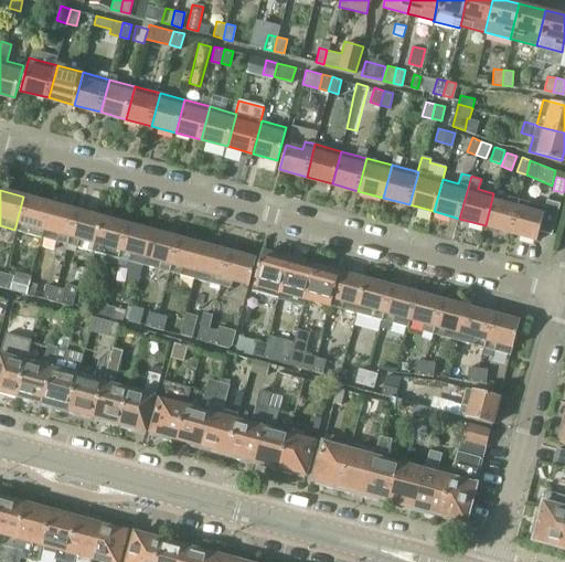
[(493,193),(486,225),(511,232),(519,200),(493,193)]
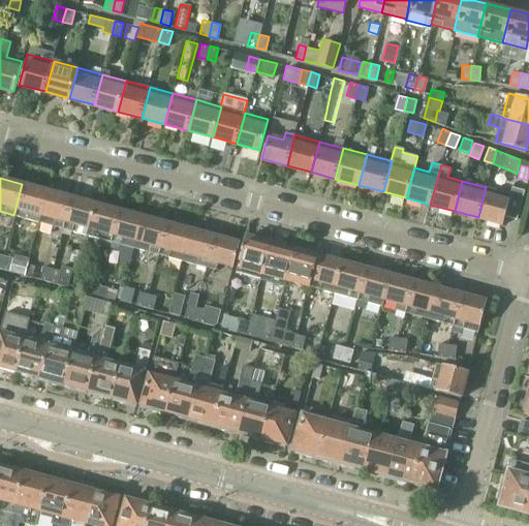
[(22,184),(13,215),(37,221),(45,190),(22,184)]
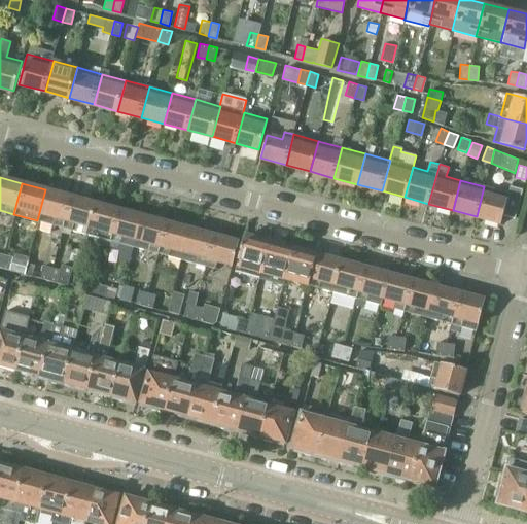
[(484,186),(477,216),(500,222),(502,214),(515,217),(522,188),(510,185),(507,193),(484,186)]
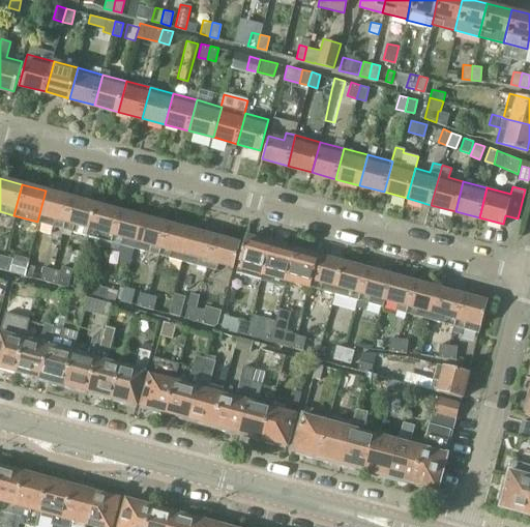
[(46,191),(37,222),(61,228),(69,197),(46,191)]
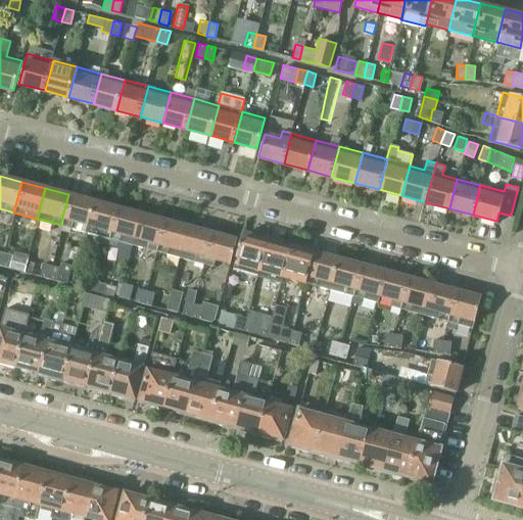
[(68,194),(60,225),(70,228),(73,220),(87,224),(93,201),(68,194)]
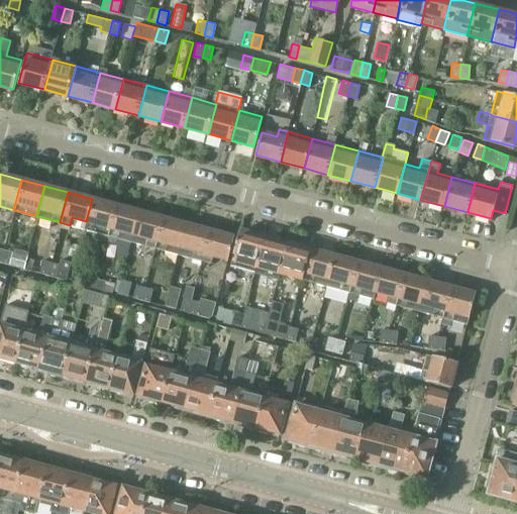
[(86,221),(84,229),(97,232),(106,234),(114,205),(92,199),(86,221)]
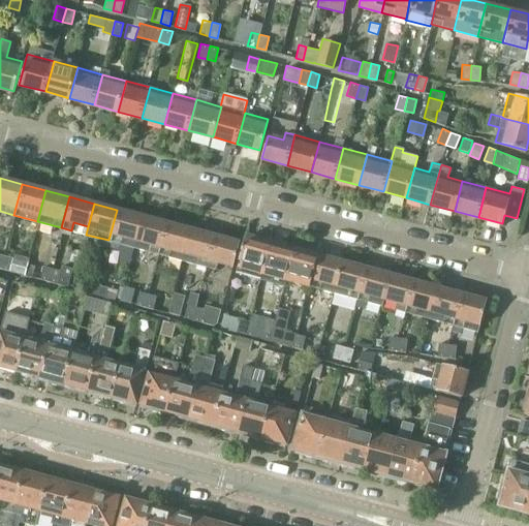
[(117,210),(109,240),(118,243),(132,247),(141,216),(117,210)]
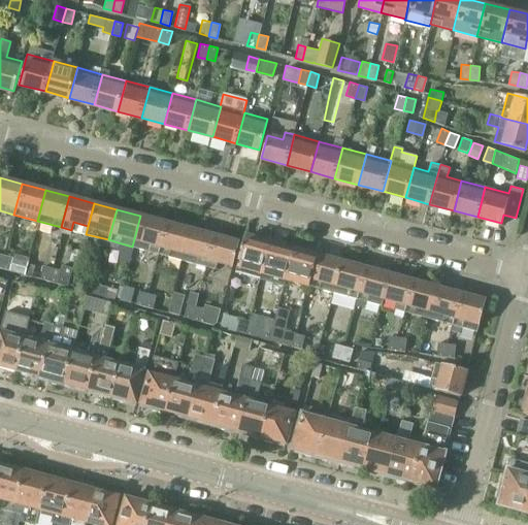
[(140,216),(132,247),(147,251),(157,253),(165,222),(140,216)]
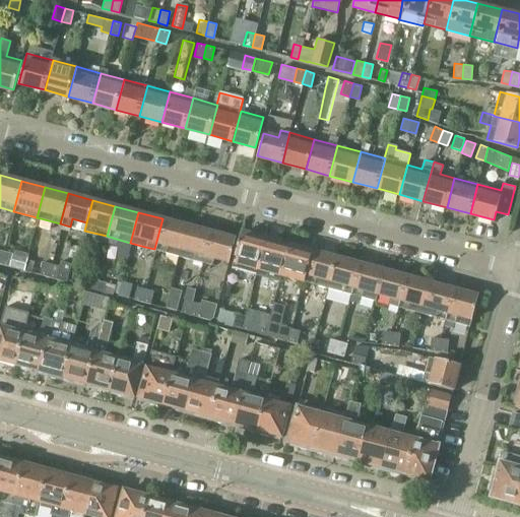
[(163,218),(154,249),(163,251),(178,255),(186,224),(163,218)]
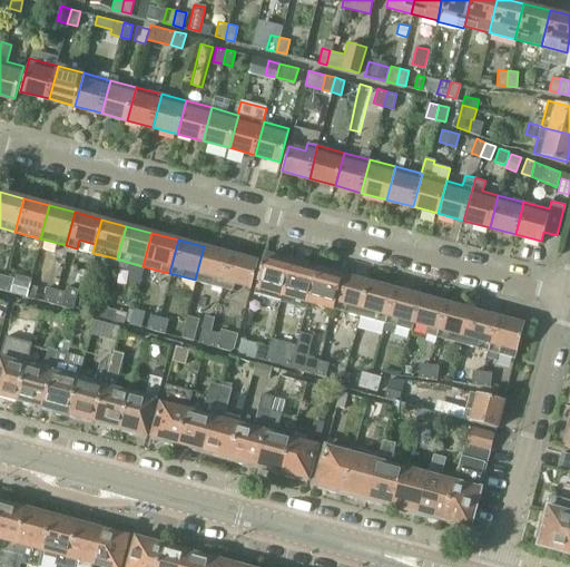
[(204,246),(195,280),(210,284),(220,286),(229,254),(204,246)]
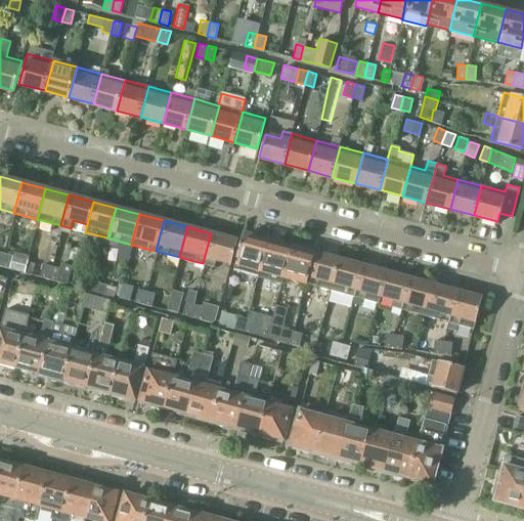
[(211,233),(203,263),(212,266),(214,258),(230,263),(236,241),(211,233)]
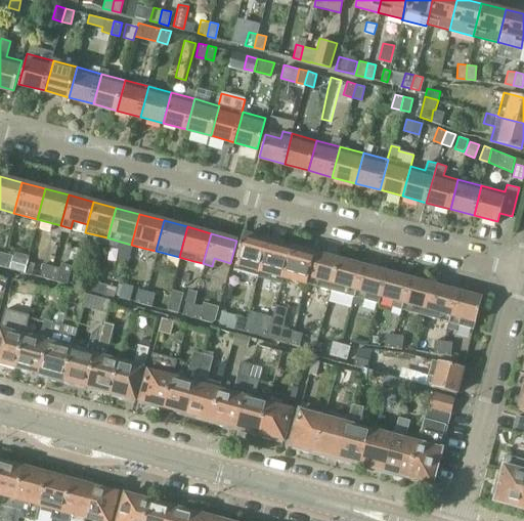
[(243,233),(233,269),(258,275),(267,240),(243,233)]
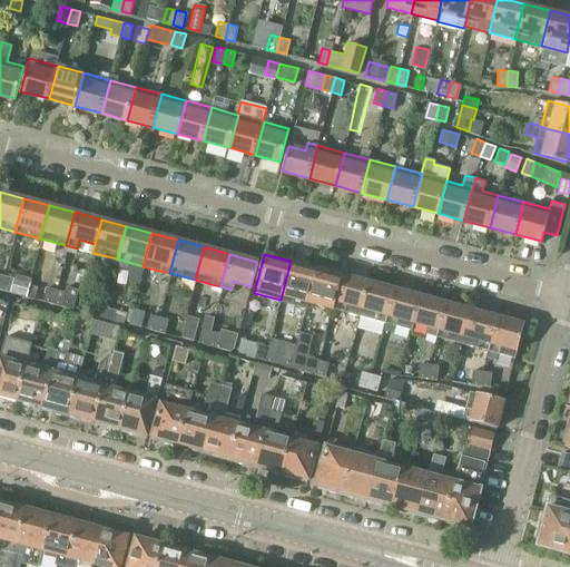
[(291,261),(281,300),(306,306),(307,301),(316,267),(291,261)]
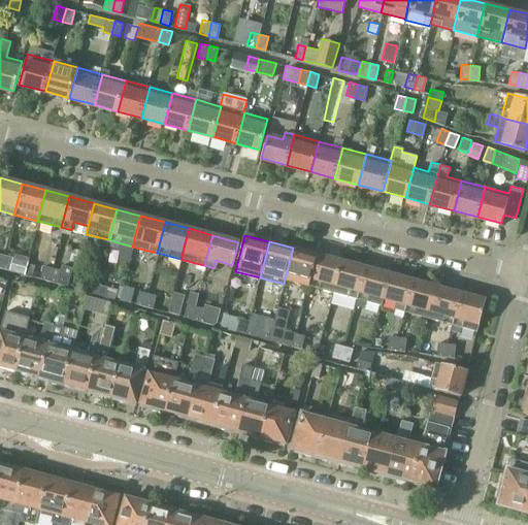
[(293,248),(285,279),(307,285),(316,254),(293,248)]
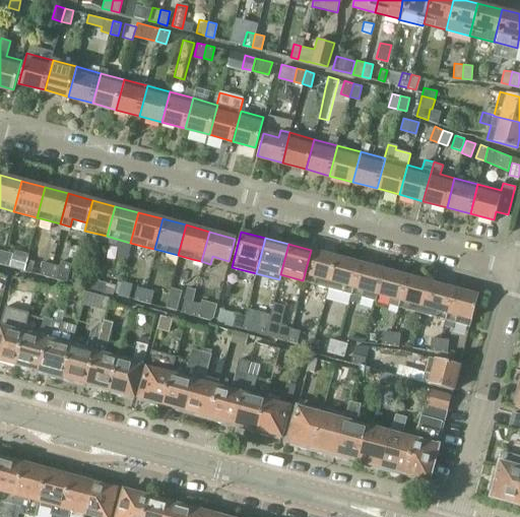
[(12,252),(9,265),(24,269),(28,253),(13,249),(12,252)]
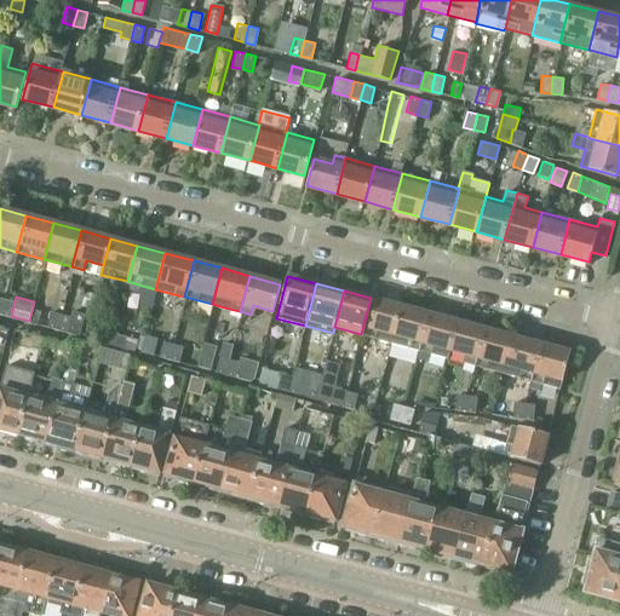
[(15,300),(5,298),(1,314),(11,316),(15,300)]
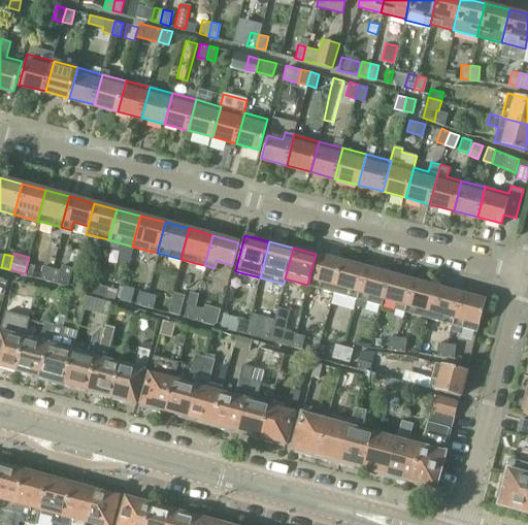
[(316,254),(307,285),(332,292),(340,261),(316,254)]
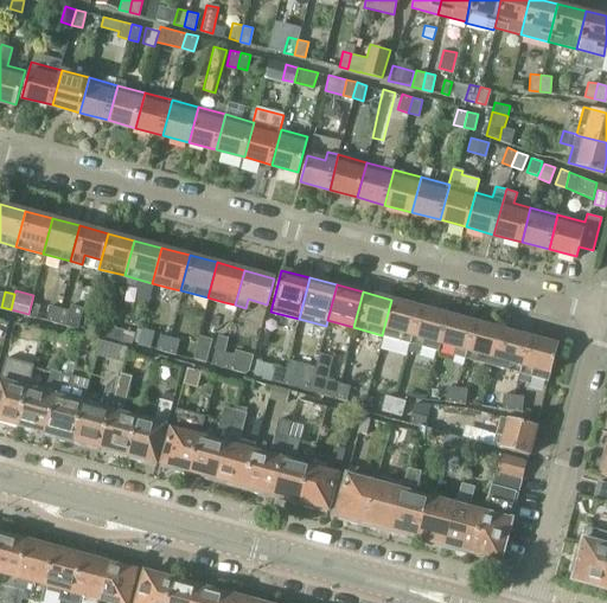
[(391,300),(382,335),(409,342),(419,307),(391,300)]
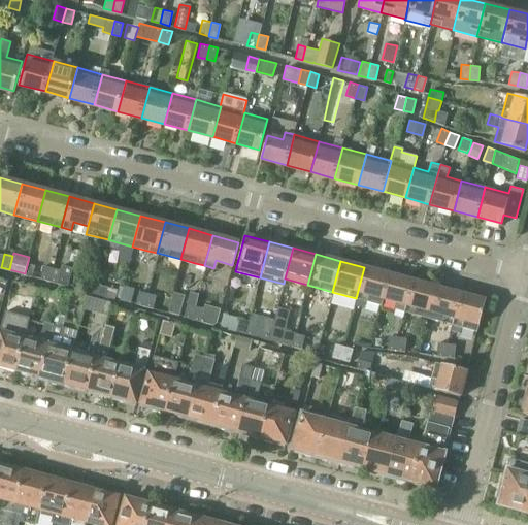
[(39,277),(50,281),(54,267),(43,264),(39,277)]
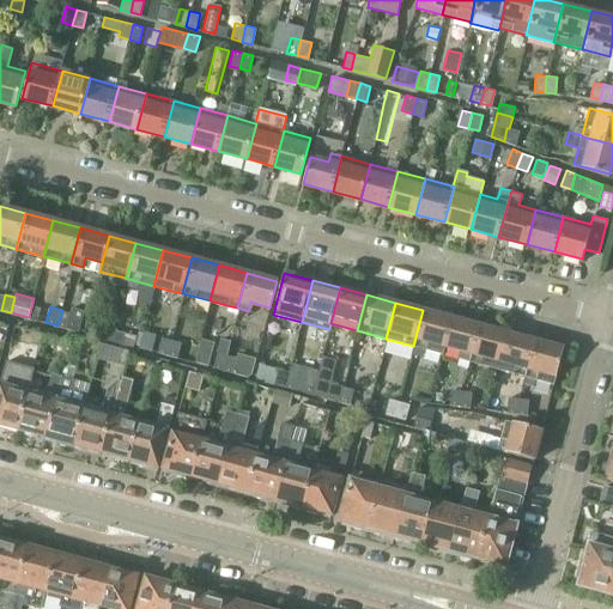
[(58,326),(78,332),(84,310),(71,306),(70,312),(62,310),(58,326)]
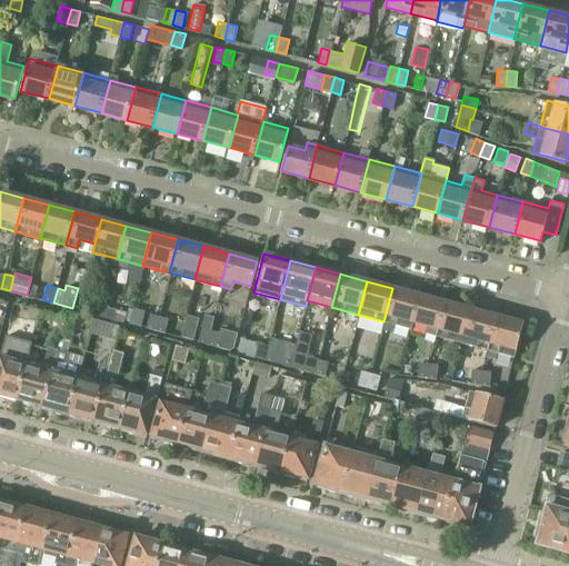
[(392,288),(383,321),(410,328),(412,320),(419,296),(392,288)]
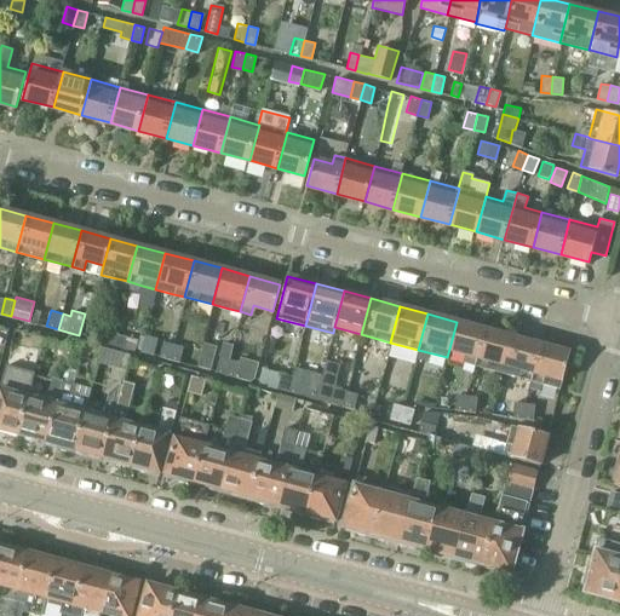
[(457,322),(449,349),(465,352),(463,362),(475,366),(484,329),(457,322)]
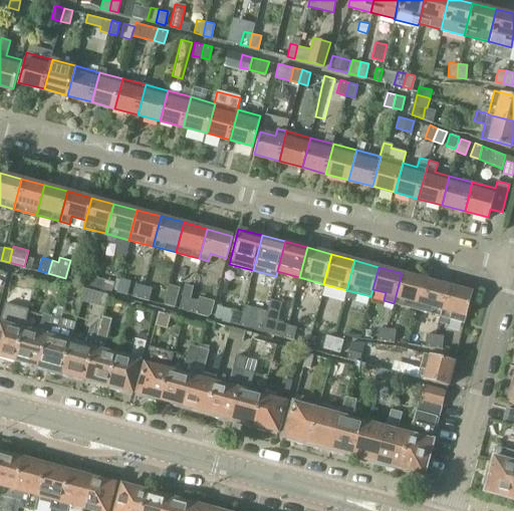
[(402,273),(394,303),(417,309),(425,279),(402,273)]
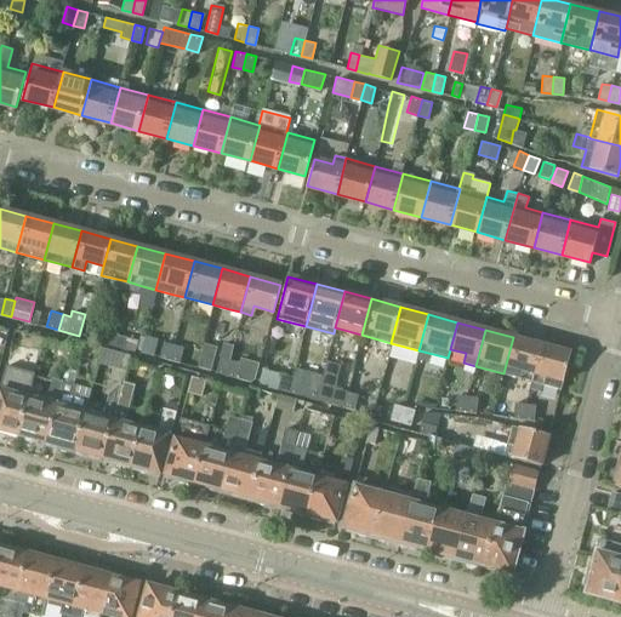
[(102,346),(110,348),(115,333),(106,331),(102,346)]
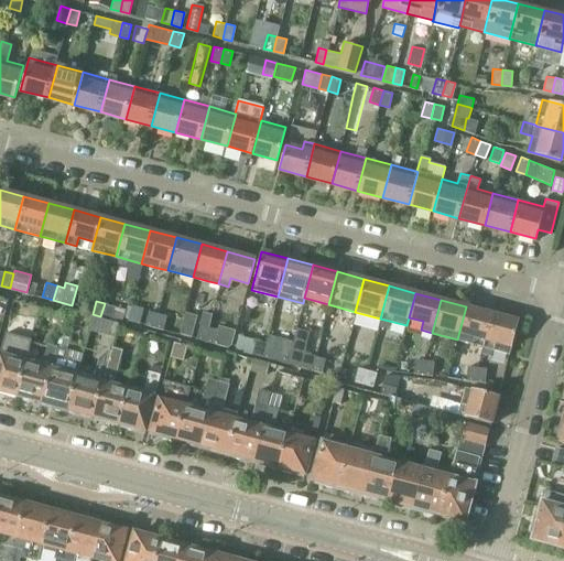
[(105,303),(100,316),(122,322),(126,309),(105,303)]
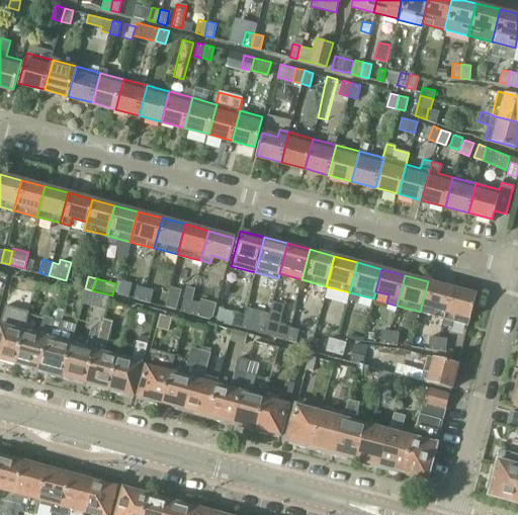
[(120,279),(117,293),(127,295),(127,296),(132,282),(120,279)]
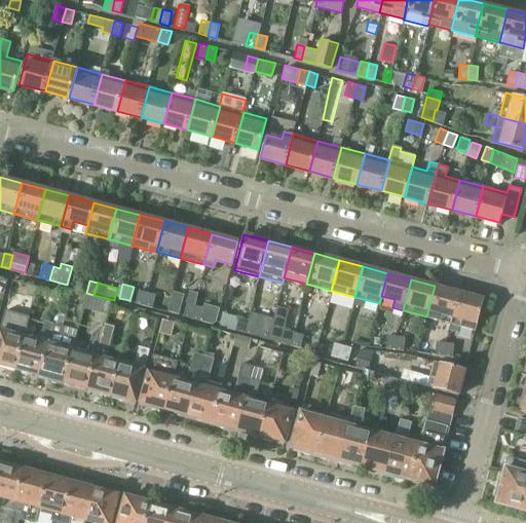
[(435,286),(426,316),(450,323),(451,323),(459,292),(435,286)]
